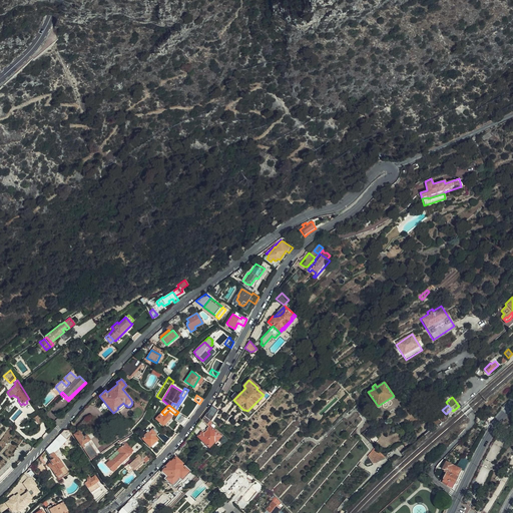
[(214,406),(207,417),(215,424),(222,413),(214,406)]
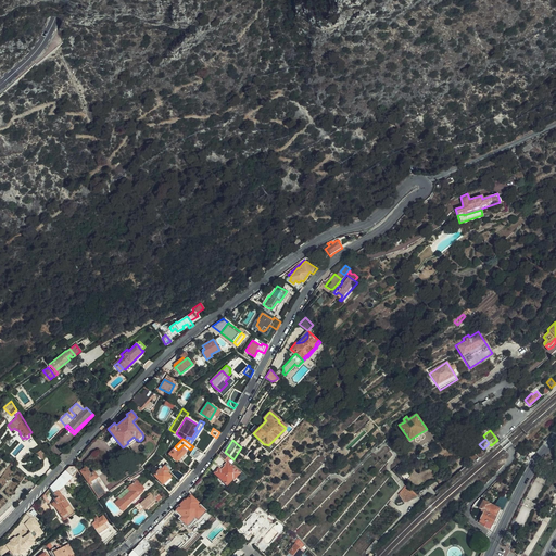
[(177,460),(189,449),(184,444),(178,450),(177,449),(175,450),(173,449),(169,453),(177,460)]
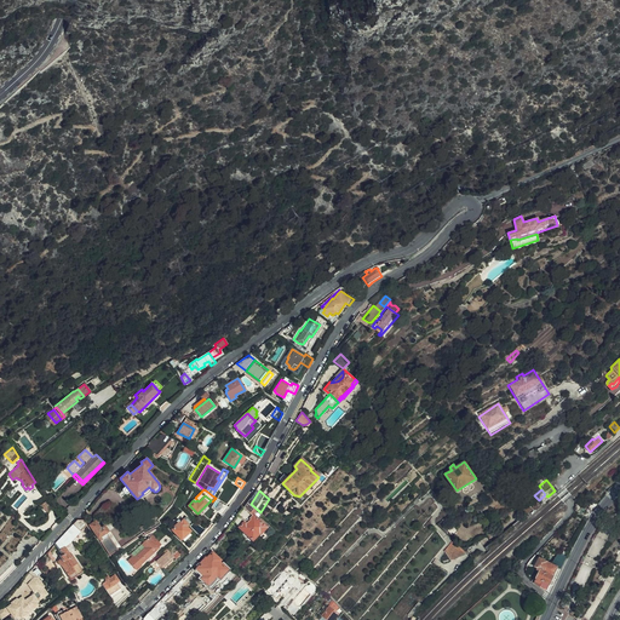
[(424,505),(419,499),(407,512),(412,517),(424,505)]
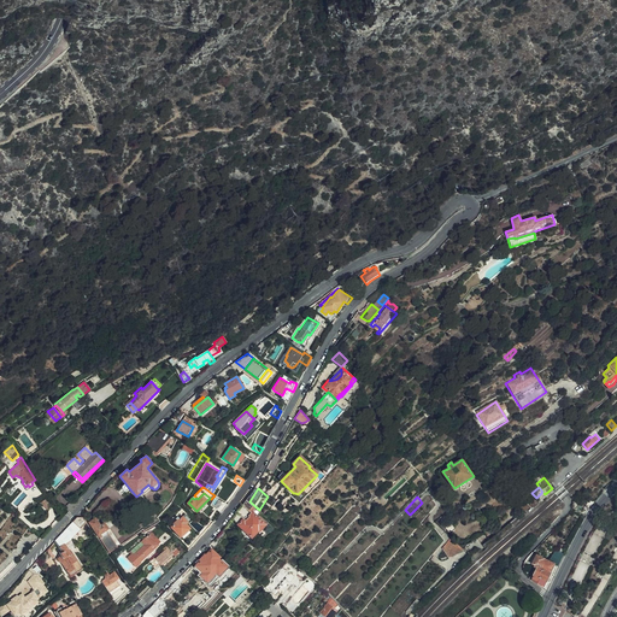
[(585,507),(588,509),(594,501),(587,497),(585,501),(587,503),(585,507)]
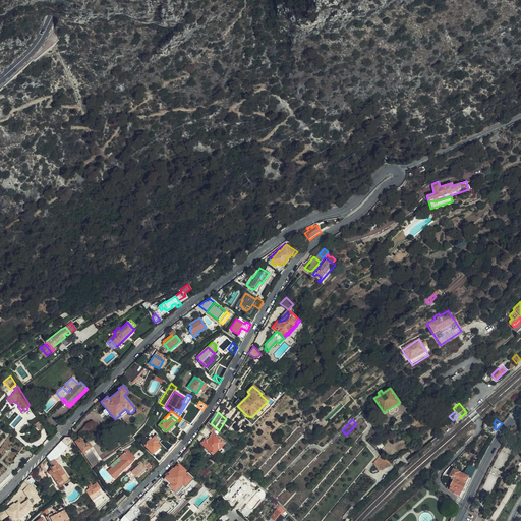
[(44,427),(39,420),(34,424),(40,431),(44,427)]
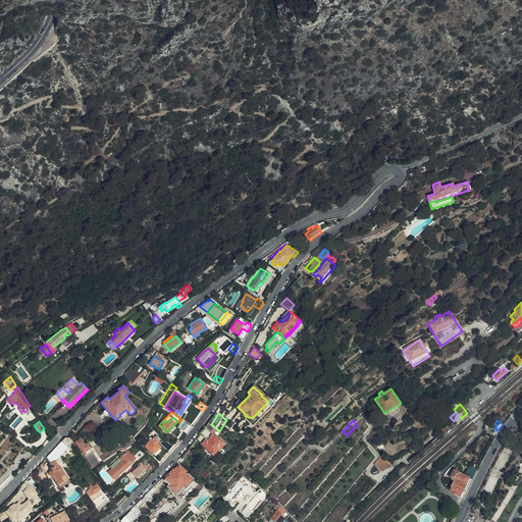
[(187,433),(192,426),(185,421),(179,427),(187,433)]
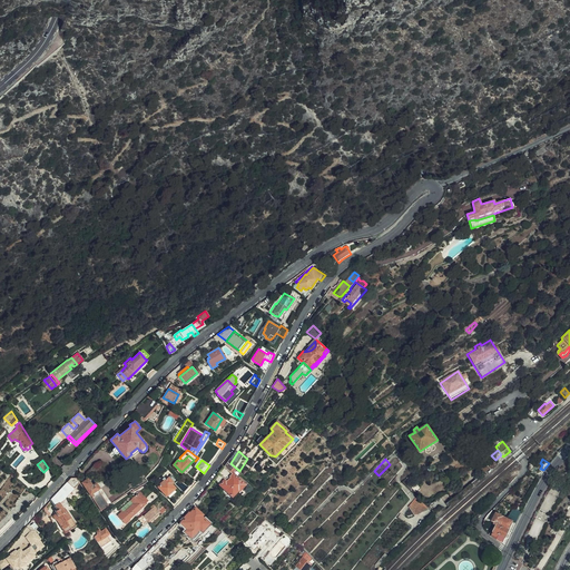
[(529,462),(529,463),(528,470),(540,475),(543,470),(540,469),(529,462)]
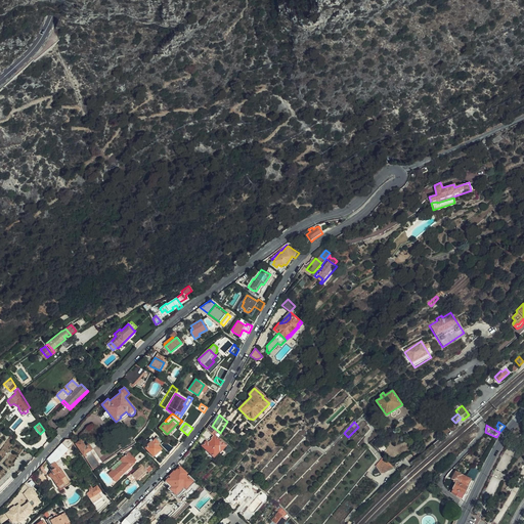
[(221,440),(224,437),(220,433),(212,426),(207,433),(202,440),(207,445),(206,447),(210,451),(212,454),(216,457),(222,452),(223,452),(228,447),(221,440)]
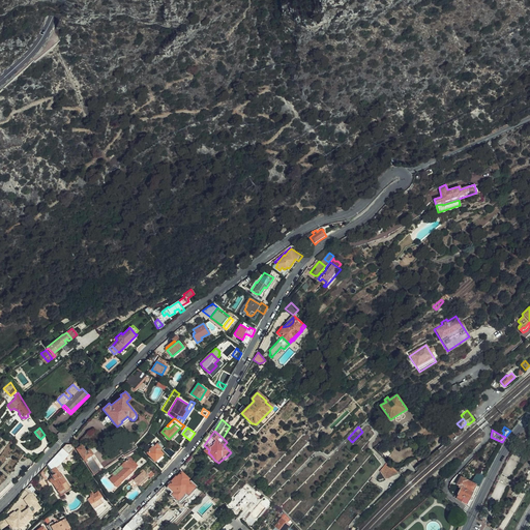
[(154,462),(163,453),(159,449),(160,448),(156,443),(152,447),(151,446),(148,449),(149,450),(146,452),(154,462)]
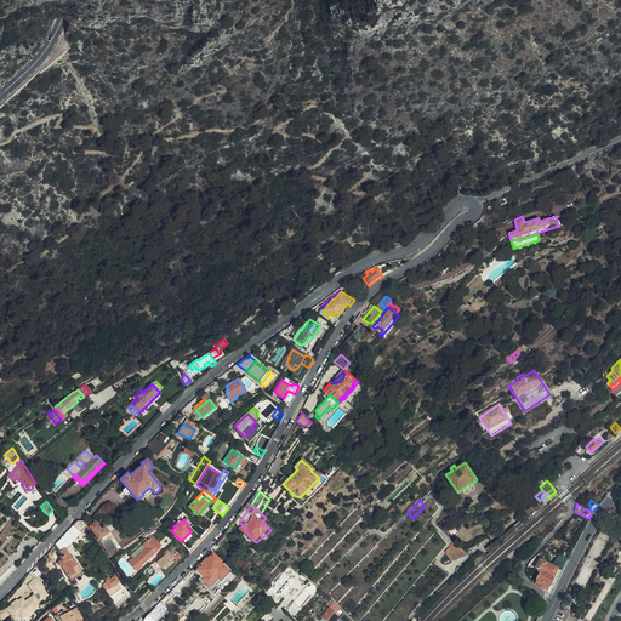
[(80,531),(86,525),(83,520),(78,520),(74,525),(80,531)]
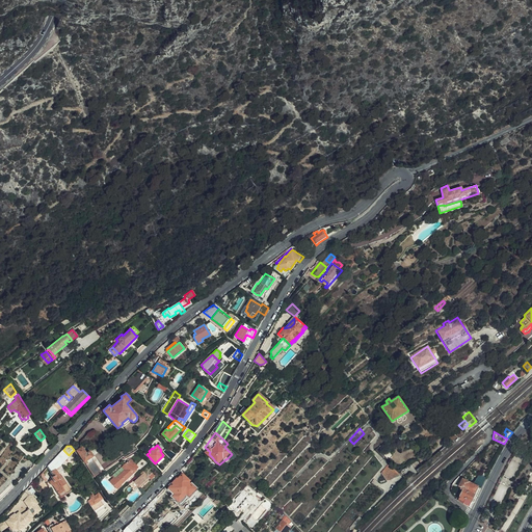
[(82,446),(77,450),(94,476),(102,471),(91,456),(94,455),(89,450),(86,452),(82,446)]
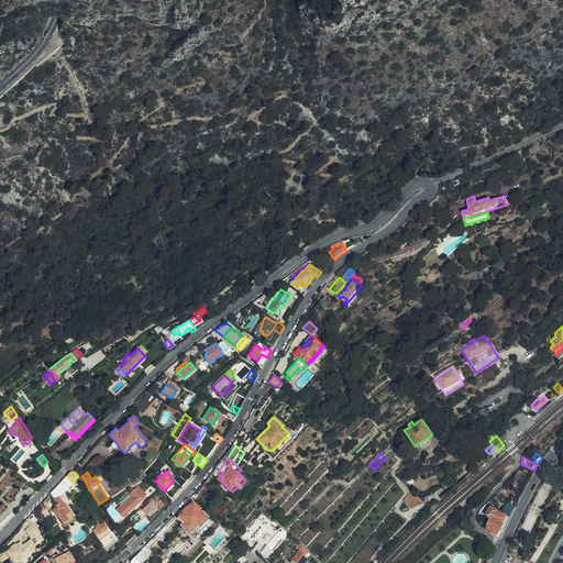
[(415,483),(408,475),(404,481),(410,487),(415,483)]
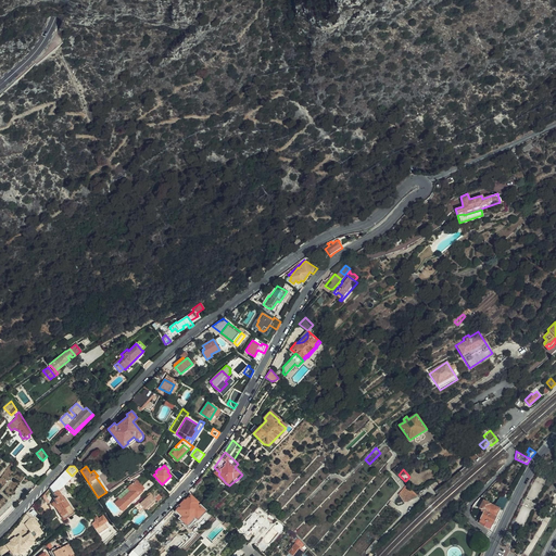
[(66,482),(72,476),(66,470),(60,477),(66,482)]
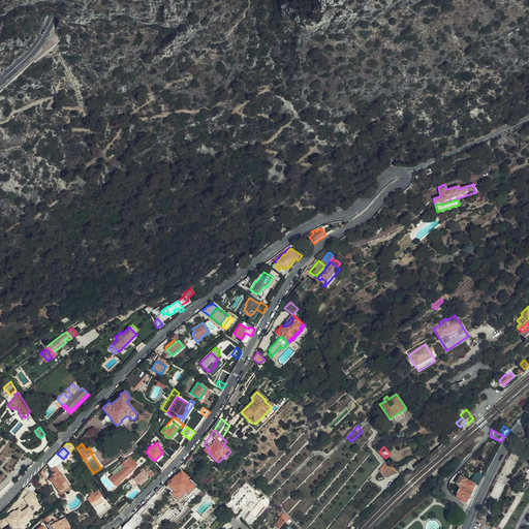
[(137,465),(129,456),(127,458),(127,459),(125,461),(125,460),(111,472),(113,474),(109,478),(116,485),(119,481),(120,481),(137,465)]
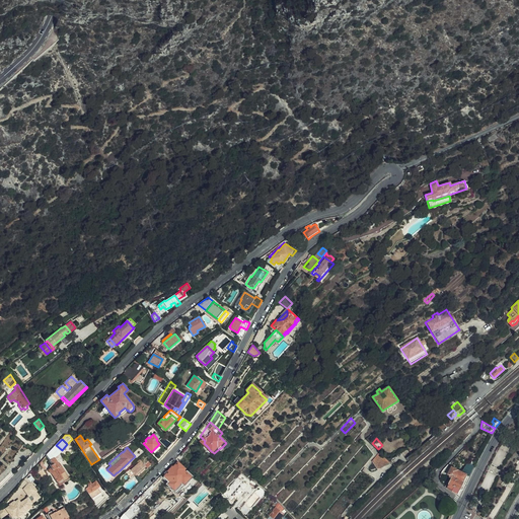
[(50,458),(57,453),(53,448),(47,454),(50,458)]
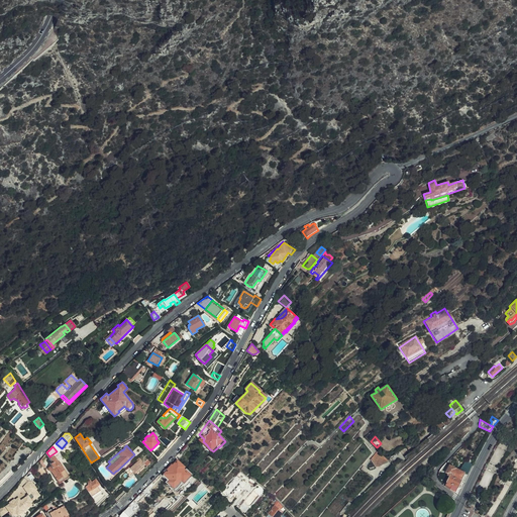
[(56,457),(59,454),(57,451),(49,456),(52,460),(50,461),(52,463),(48,464),(46,467),(50,472),(50,471),(57,480),(62,476),(64,479),(69,476),(60,461),(59,462),(57,460),(56,457)]
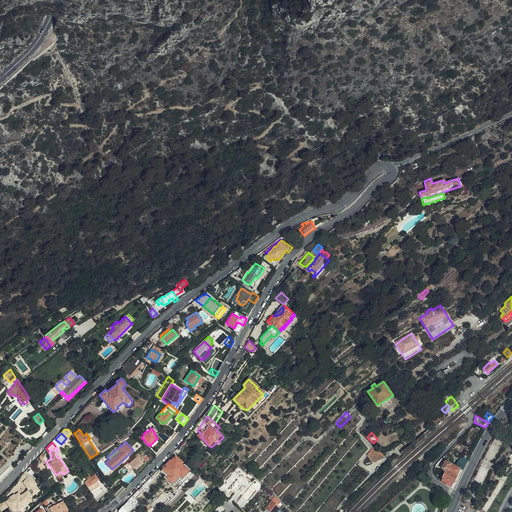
[(144,467),(147,465),(143,460),(143,459),(142,459),(146,455),(140,449),(134,455),(136,456),(129,462),(134,468),(140,463),(144,467)]
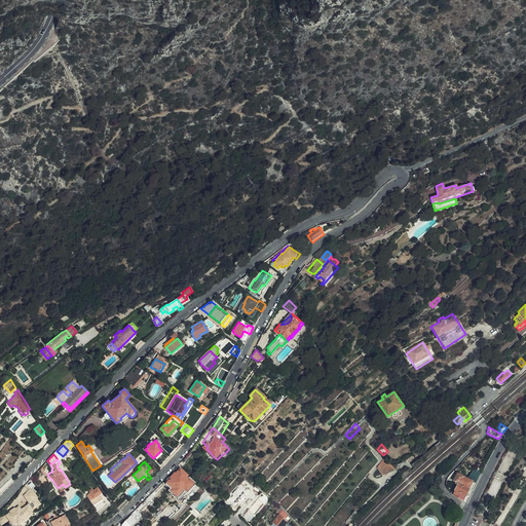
[(170,491),(176,496),(178,498),(193,484),(185,476),(186,475),(180,468),(175,475),(174,474),(171,478),(172,478),(166,483),(173,488),(170,491)]
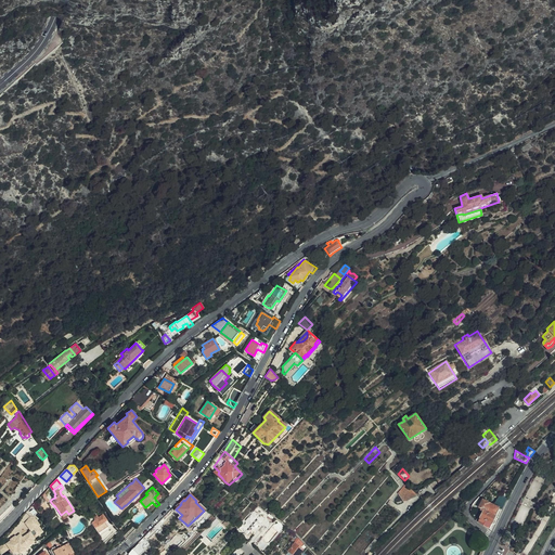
[(499,508),(501,510),(506,500),(499,495),(493,506),(482,501),(478,507),(480,510),(480,511),(483,512),(480,518),(481,519),(478,523),(488,529),(491,525),(495,516),(495,515),(499,508)]
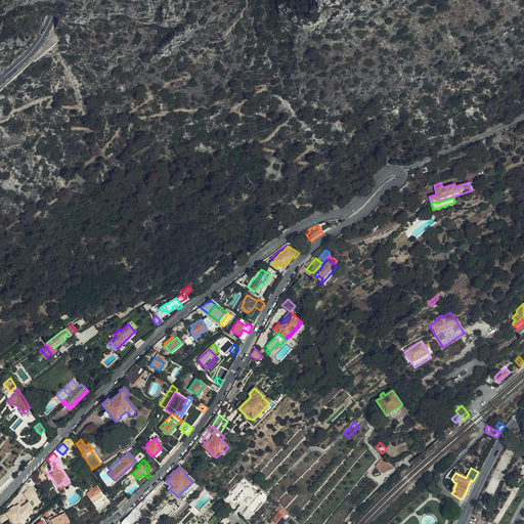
[(48,480),(43,472),(37,476),(42,484),(48,480)]
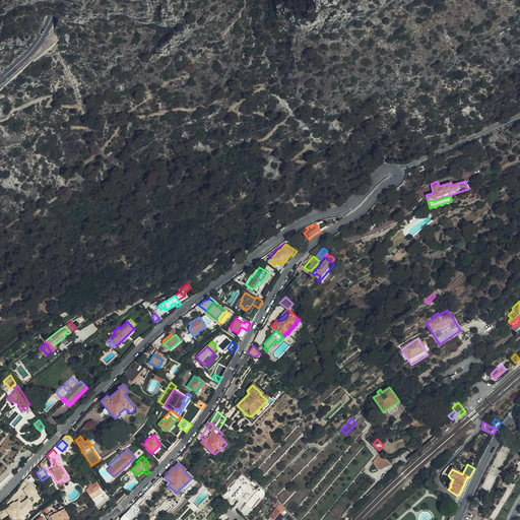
[(245,493),(249,496),(253,491),(239,478),(223,496),(230,501),(233,497),(234,498),(242,490),(245,493)]
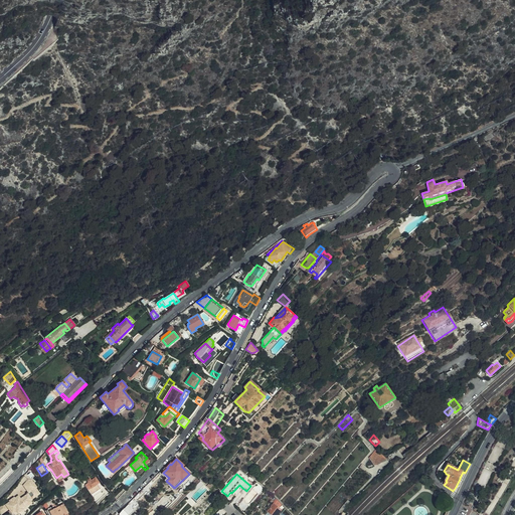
[(91,494),(100,488),(98,483),(99,482),(95,476),(91,480),(90,477),(87,479),(88,482),(84,484),(91,494)]
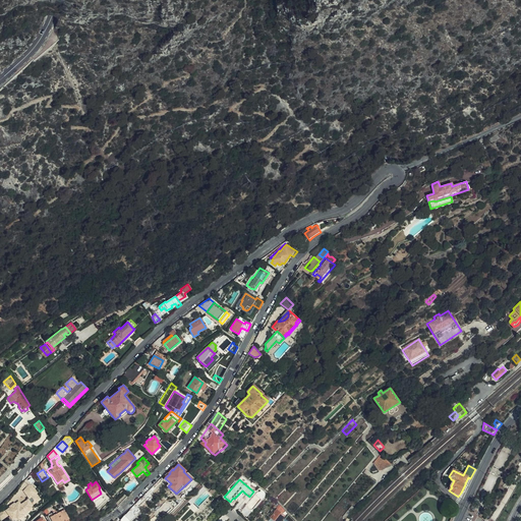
[(235,506),(243,497),(245,494),(242,490),(234,499),(233,498),(230,502),(235,506)]
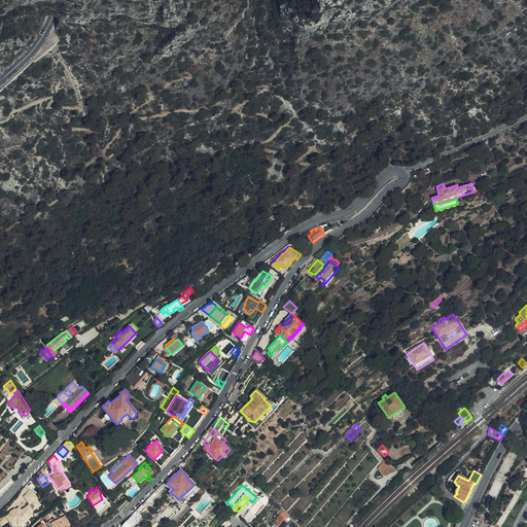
[(201,512),(212,501),(208,497),(197,507),(201,512)]
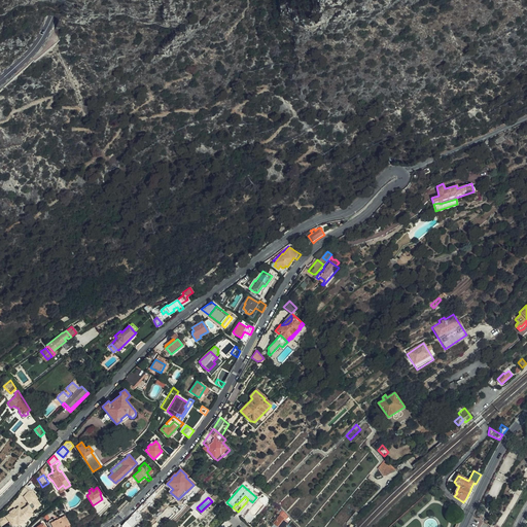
[(187,508),(195,501),(191,498),(184,505),(187,508)]
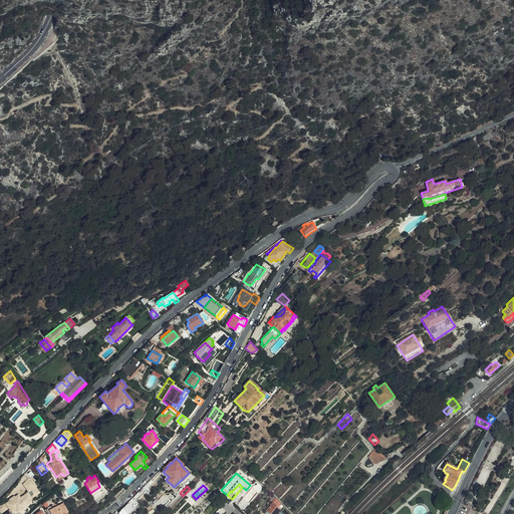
[(20,508),(25,505),(24,503),(33,492),(28,487),(25,490),(24,489),(21,492),(22,493),(20,496),(18,497),(17,499),(15,501),(13,498),(8,501),(11,506),(8,508),(11,513),(19,507),(20,508)]
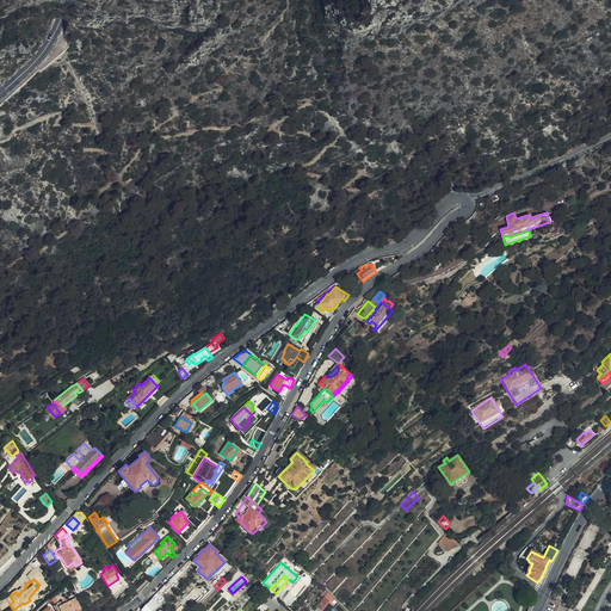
[(121,581),(118,579),(107,586),(110,588),(121,581)]
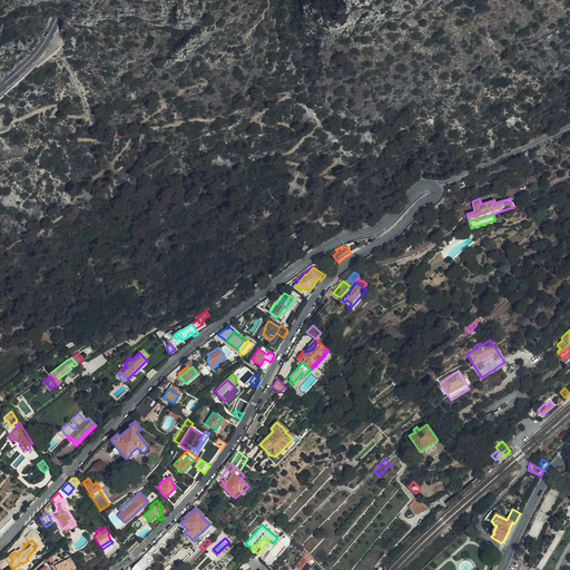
[(308,554),(306,552),(303,558),(297,567),(301,569),(306,569),(311,564),(308,562),(305,559),(308,554)]
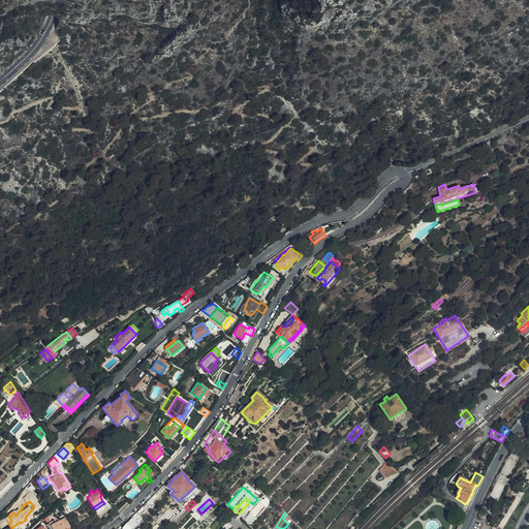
[(66,528),(70,526),(65,517),(62,518),(63,519),(55,523),(55,522),(51,524),(53,528),(68,528),(67,528),(66,528)]
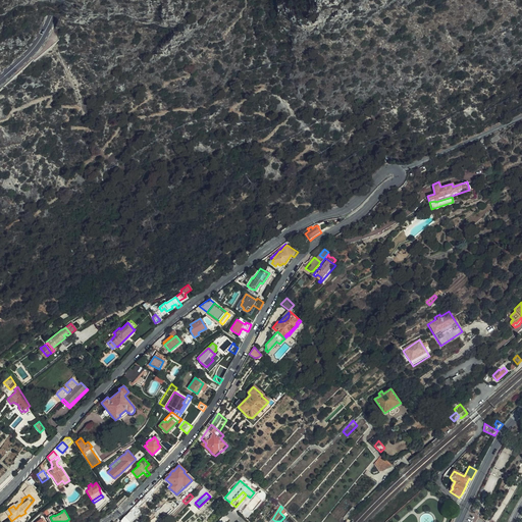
[(137,515),(131,510),(124,516),(120,521),(119,521),(126,521),(129,520),(131,521),(137,515)]
